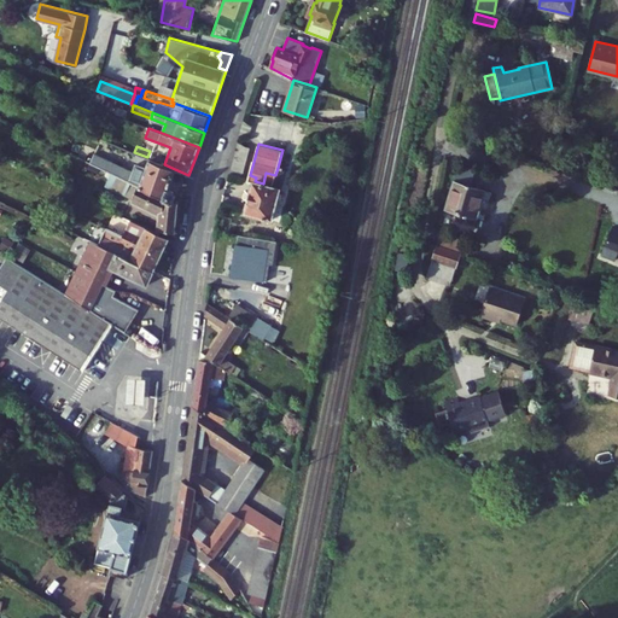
[(130,165),(97,150),(95,153),(129,169),(130,165)]
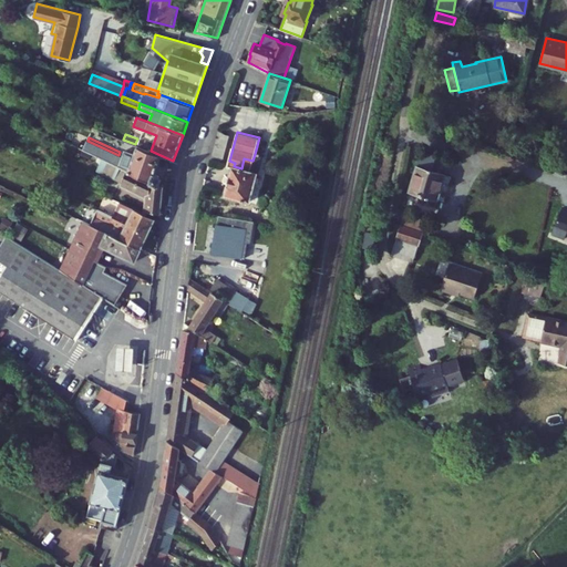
[(99,155),(103,157),(160,185),(161,181),(161,175),(157,174),(163,156),(151,151),(137,146),(134,154),(121,148),(120,152),(119,155),(88,141),(83,148),(99,155)]
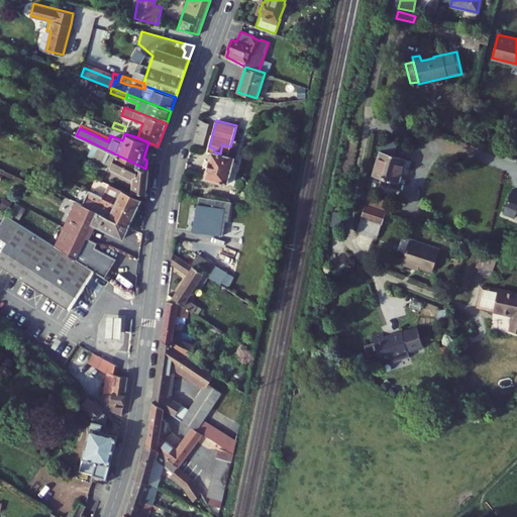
[(384,138),(380,151),(393,156),(397,142),(384,138)]
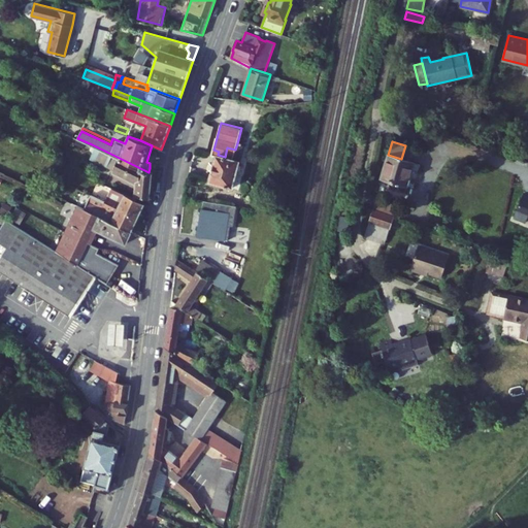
[(243,145),(237,143),(235,150),(227,147),(225,157),(239,160),(243,145)]
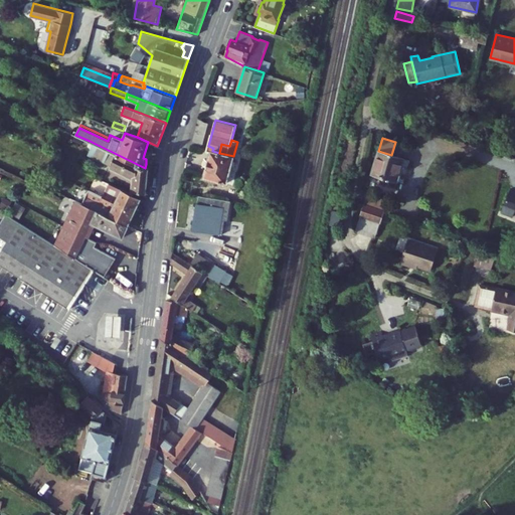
[(135,177),(134,192),(146,193),(149,170),(145,168),(94,143),(91,149),(89,153),(105,161),(105,163),(135,177)]
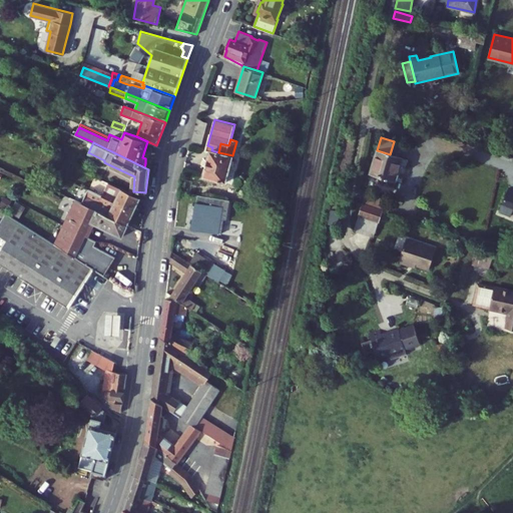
[(225,182),(232,155),(218,152),(211,150),(210,150),(210,152),(203,176),(205,176),(225,182)]
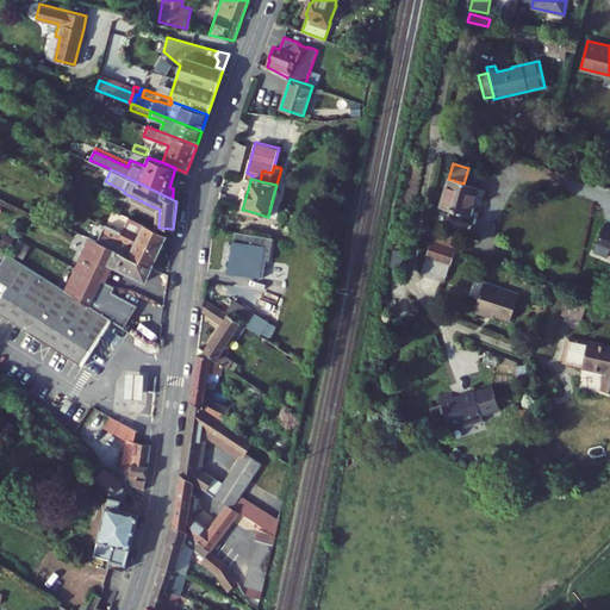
[(464,184),(448,179),(440,206),(471,216),(479,188),(464,184)]
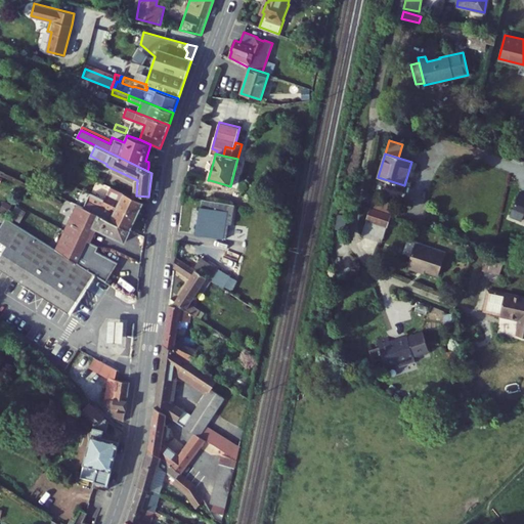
[(143,202),(112,186),(105,201),(137,216),(143,202)]
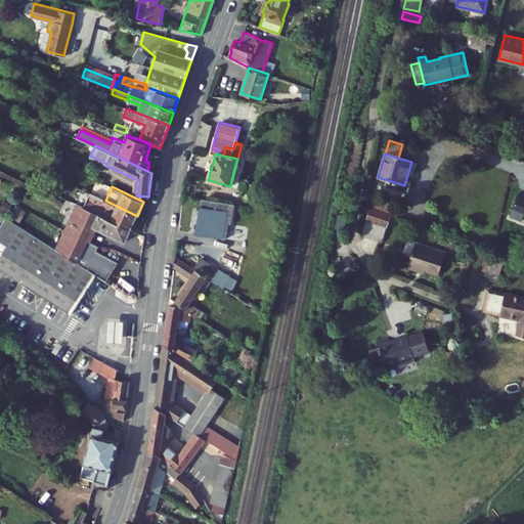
[(523,192),(521,191),(512,215),(523,219),(523,218),(523,192)]
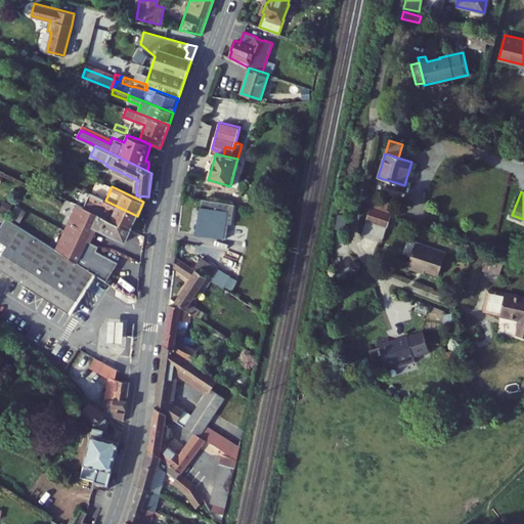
[(105,201),(89,193),(83,207),(131,229),(137,216),(105,201)]
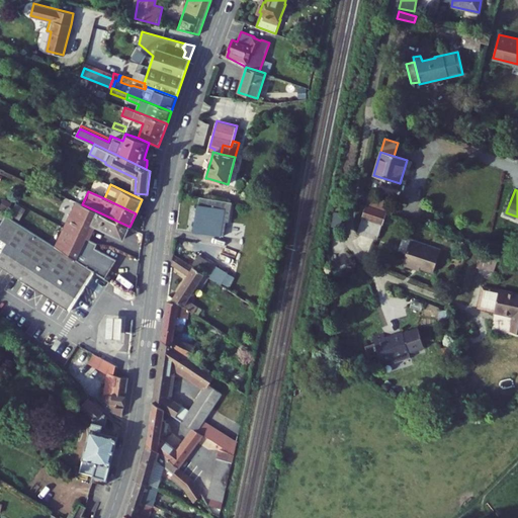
[(0,203),(0,205),(6,209),(10,202),(4,197),(0,203)]
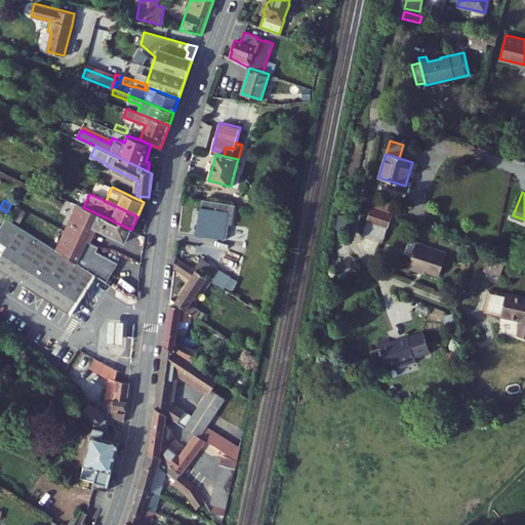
[(395,206),(375,200),(372,208),(392,214),(395,206)]
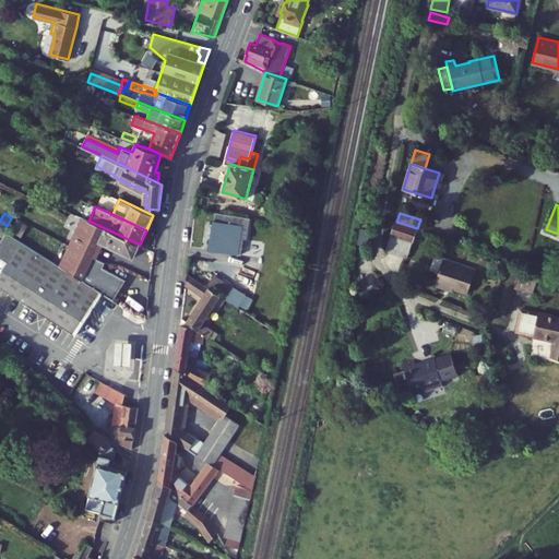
[(214,222),(210,249),(238,253),(242,219),(226,216),(225,223),(221,223),(214,222)]
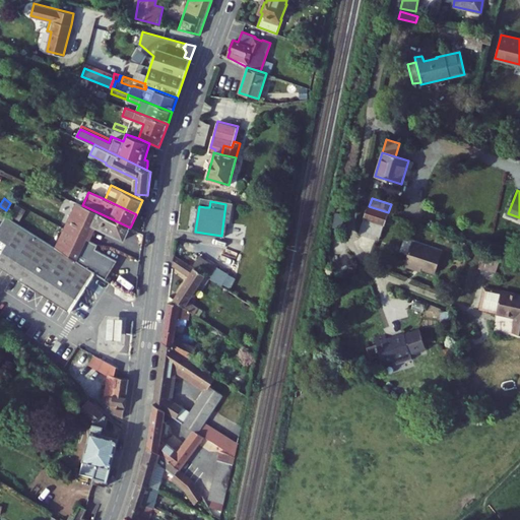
[(19,218),(25,207),(15,202),(9,213),(19,218)]
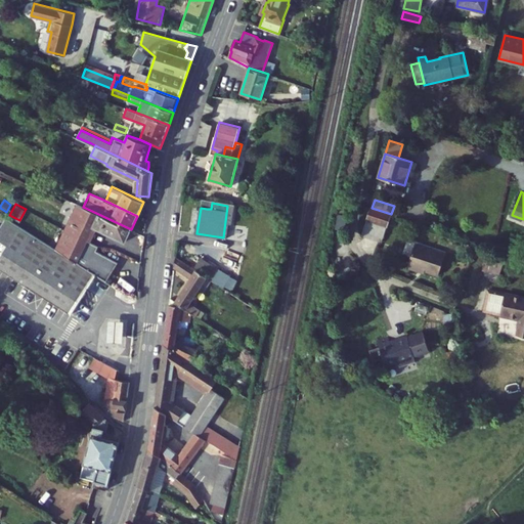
[(83,207),(77,204),(64,229),(87,241),(93,228),(102,231),(102,234),(107,236),(110,235),(125,243),(131,229),(83,207)]
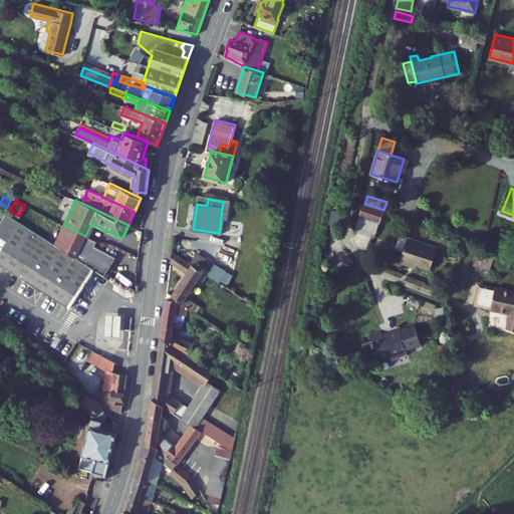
[(374,237),(383,210),(364,204),(355,231),(374,237)]
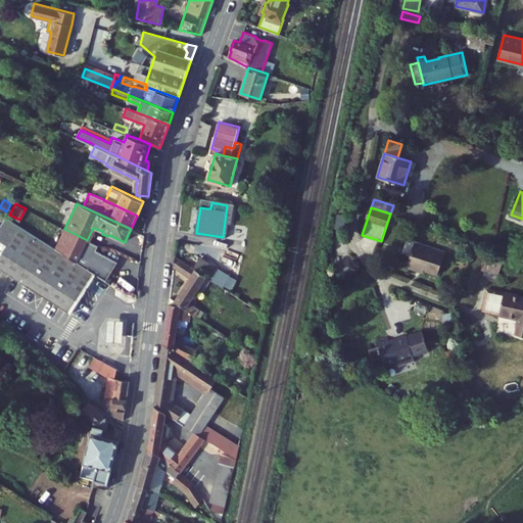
[(97,274),(7,217),(0,227),(0,240),(6,245),(0,254),(0,268),(72,314),(97,274)]
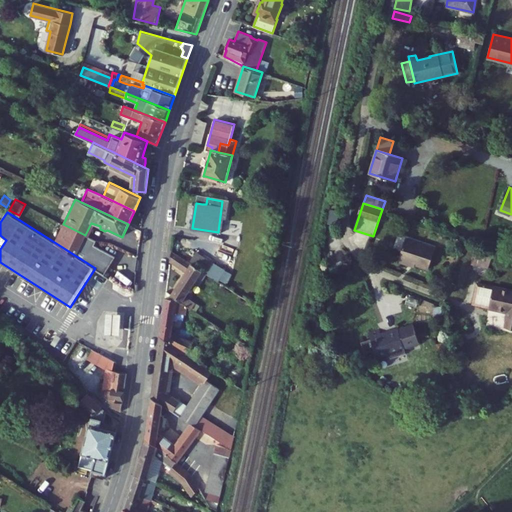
[(85,235),(63,224),(55,242),(95,268),(105,274),(115,258),(93,246),(96,241),(85,235)]
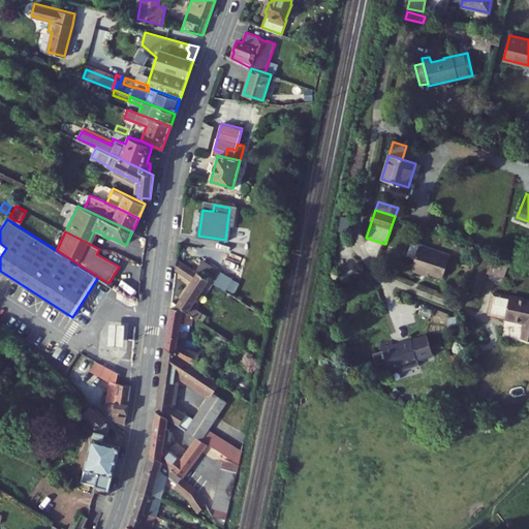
[(449,256),(419,246),(412,267),(430,273),(442,277),(449,256)]
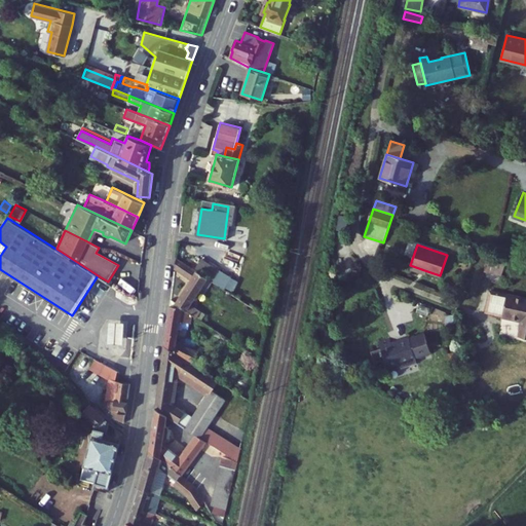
[(200,259),(194,256),(189,264),(195,267),(200,259)]
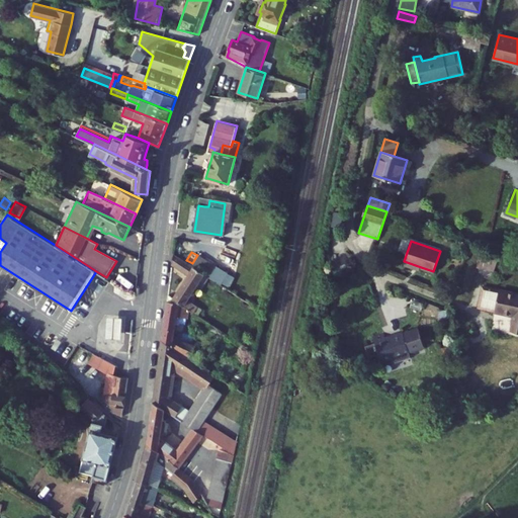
[(205,273),(174,253),(172,263),(188,274),(174,294),(168,294),(168,299),(177,301),(184,306),(188,299),(205,273)]
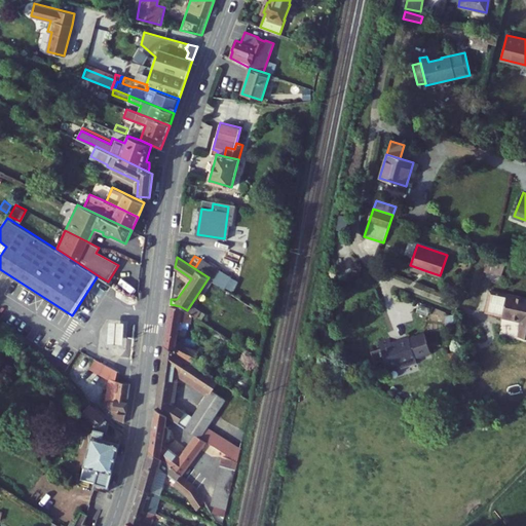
[(220,271),(200,259),(195,267),(215,279),(220,271)]
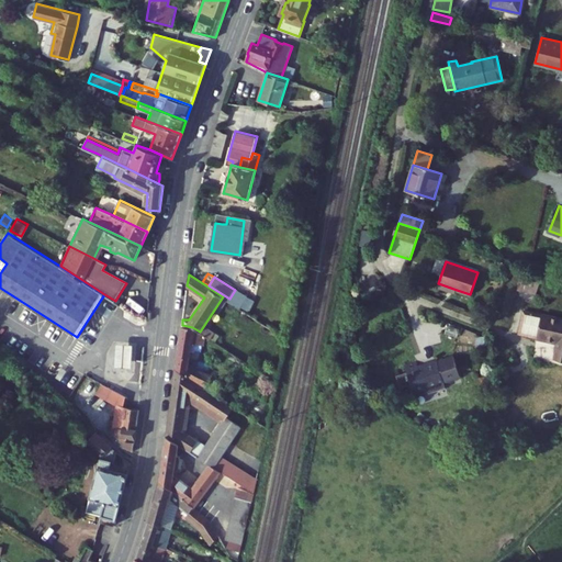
[(457,290),(438,283),(437,288),(456,293),(457,290)]
